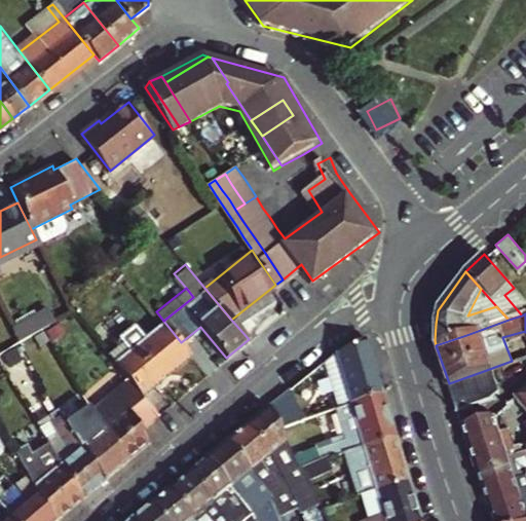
[(35,315),(12,327),(17,338),(40,326),(35,315)]
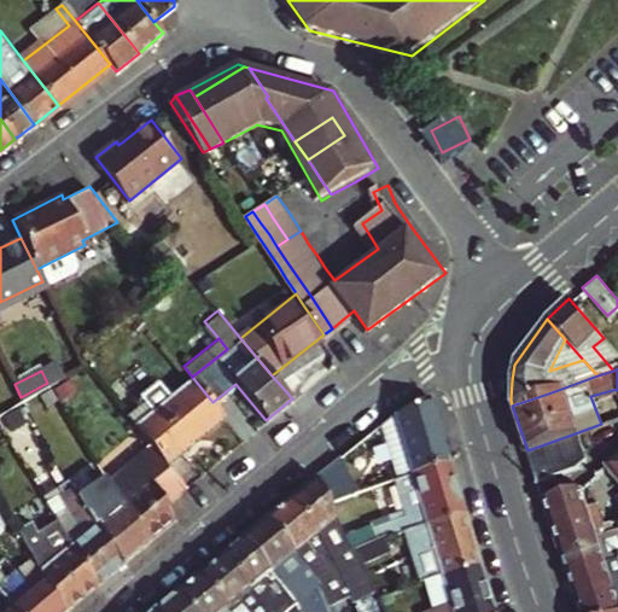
[(150,444),(163,461),(222,414),(213,402),(192,377),(159,403),(150,394),(124,414),(150,444)]
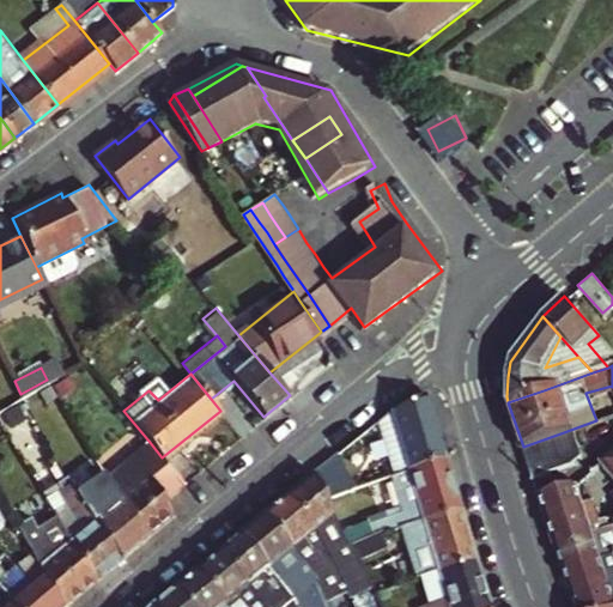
[(377,419),(393,471),(447,453),(429,388),(393,408),(383,414),(377,419)]
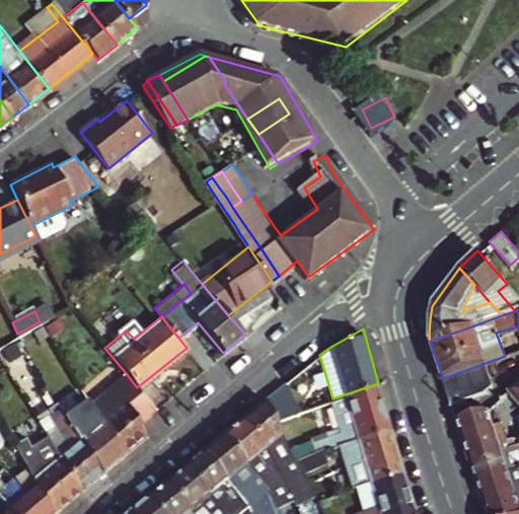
[(474,367),(443,378),(446,389),(479,379),(474,367)]
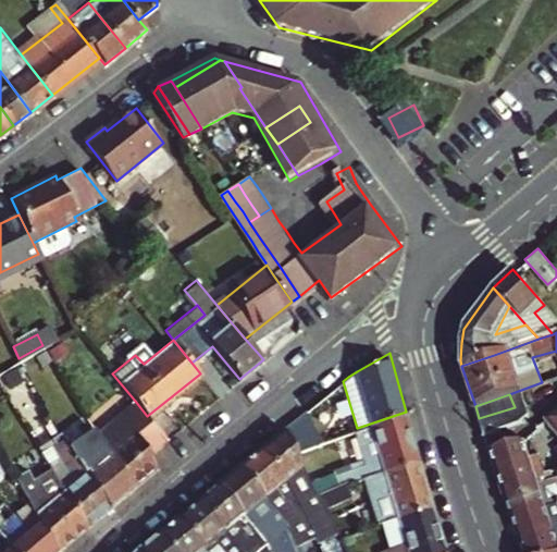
[(95,427),(101,438),(133,487),(160,465),(150,452),(165,439),(147,416),(135,401),(95,427)]
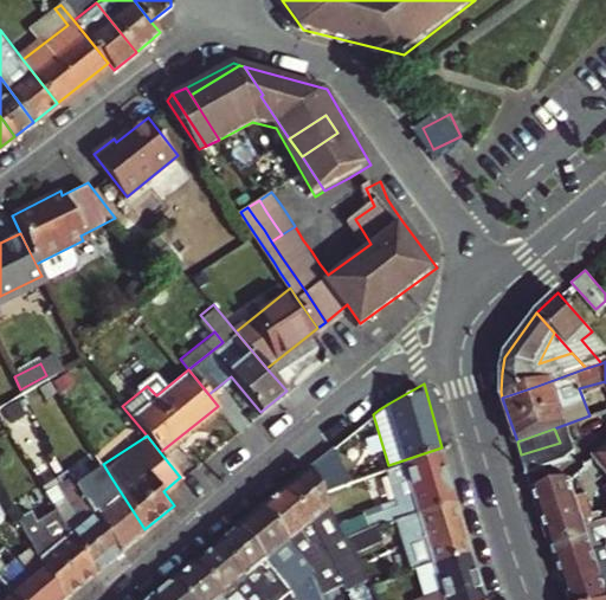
[(560,443),(521,455),(527,470),(565,457),(560,443)]
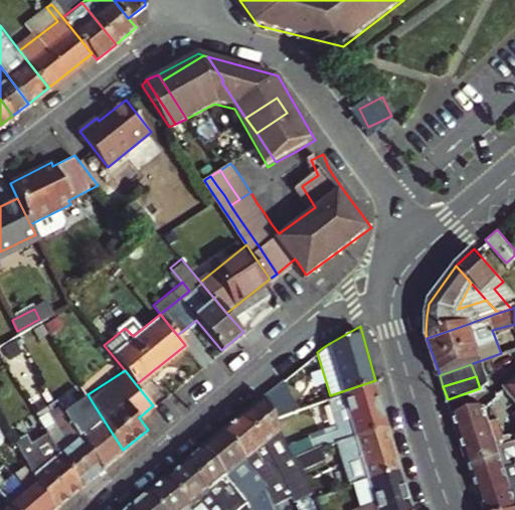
[(514,378),(505,388),(514,399),(514,378)]
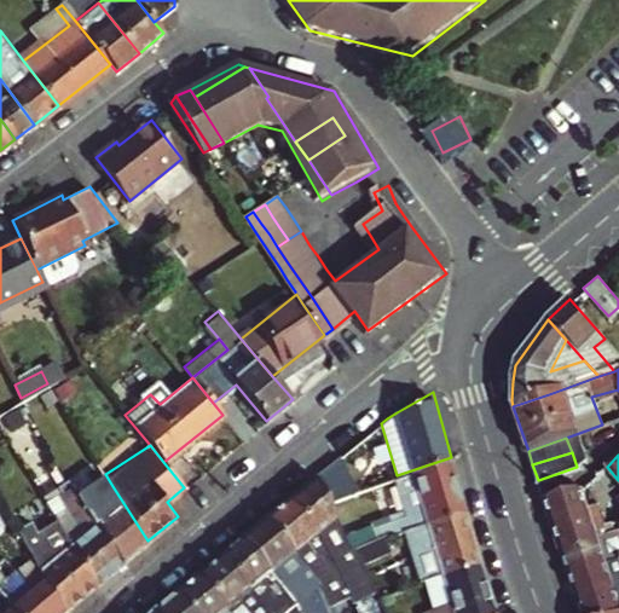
[(340,456),(318,473),(333,501),(356,491),(340,456)]
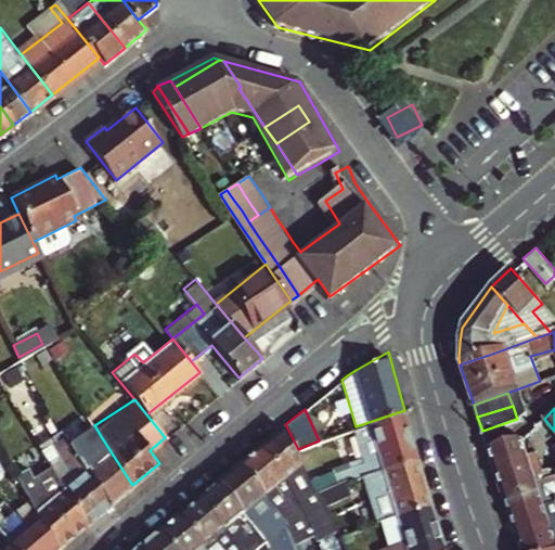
[(328,473),(332,486),(352,475),(353,478),(364,475),(378,470),(385,468),(418,457),(404,410),(356,426),(365,461),(328,473)]
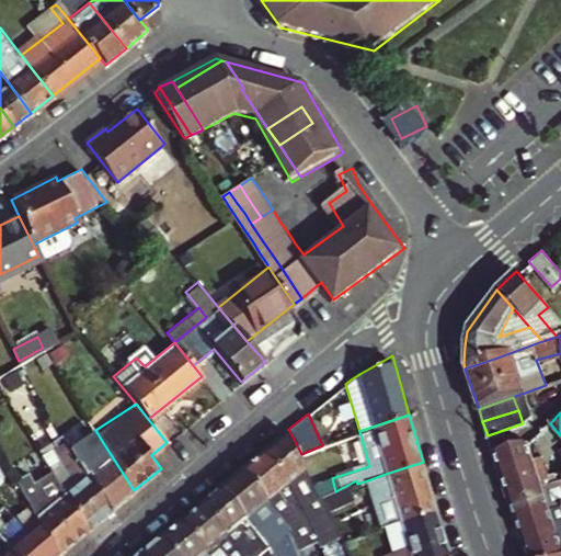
[(323,498),(301,454),(288,429),(279,435),(263,449),(313,513),(317,511),(331,541),(342,536),(332,515),(323,498)]
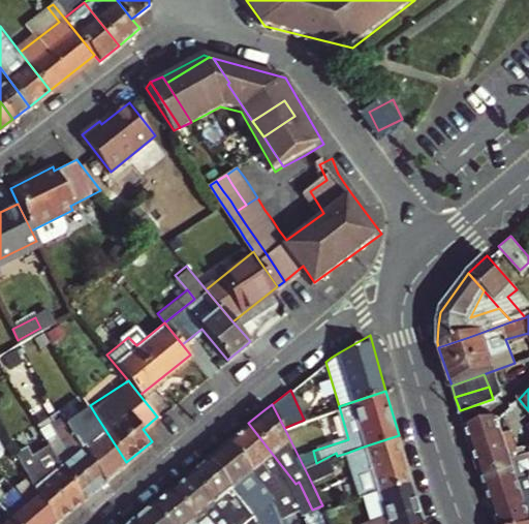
[(104,480),(73,431),(61,411),(37,427),(47,441),(83,498),(104,480)]
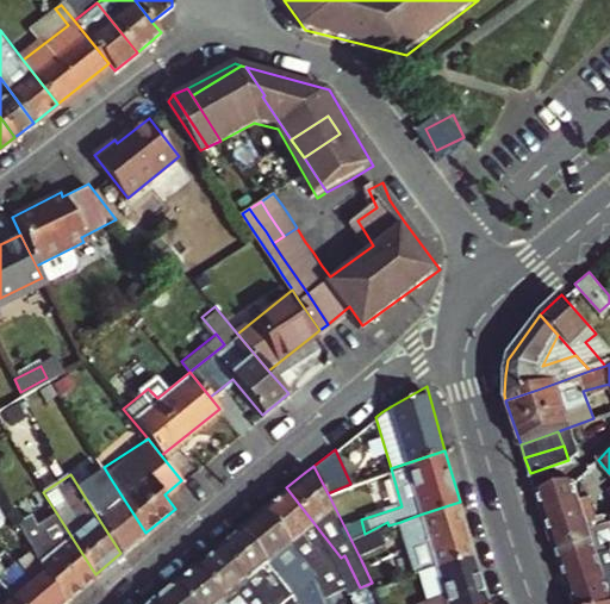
[(145,533),(111,479),(85,497),(120,553),(145,533)]
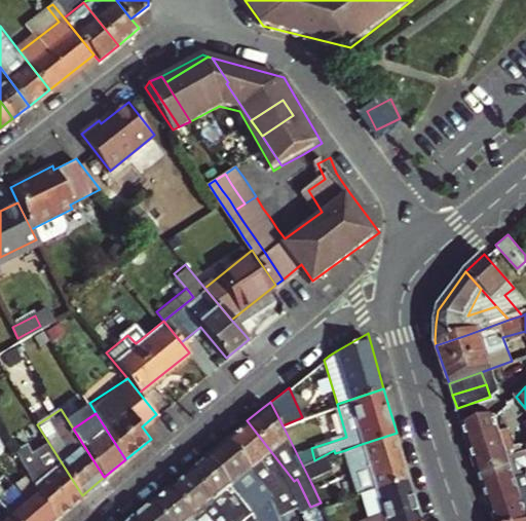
[(492,414),(462,424),(476,469),(493,461),(491,455),(503,453),(503,452),(514,448),(515,453),(522,450),(520,443),(514,445),(510,434),(501,437),(492,414)]
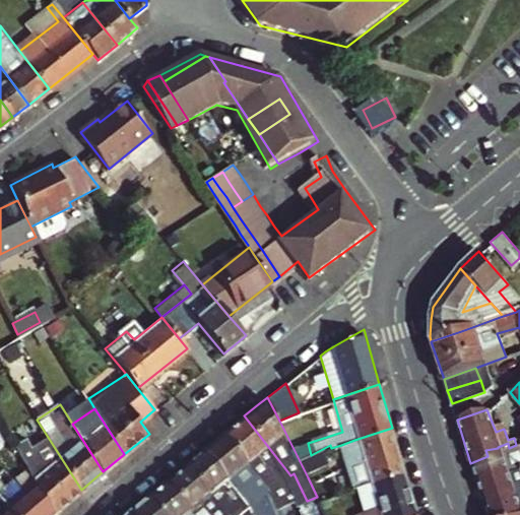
[(290,475),(244,415),(233,426),(224,432),(249,462),(260,454),(279,484),(286,478),(290,475)]
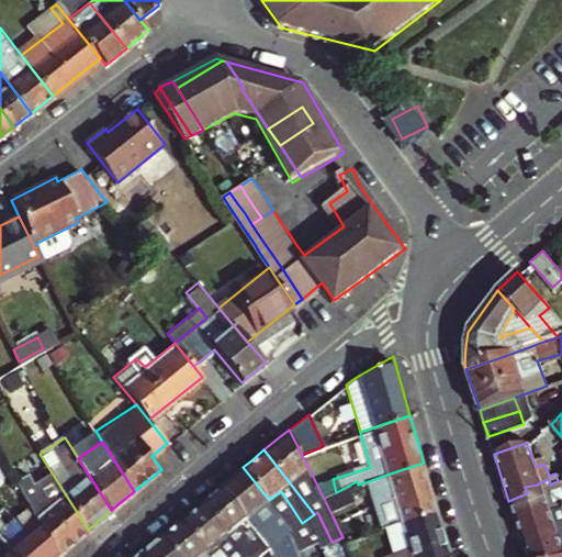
[(424,463),(390,474),(396,493),(377,500),(386,527),(407,520),(437,509),(424,463)]
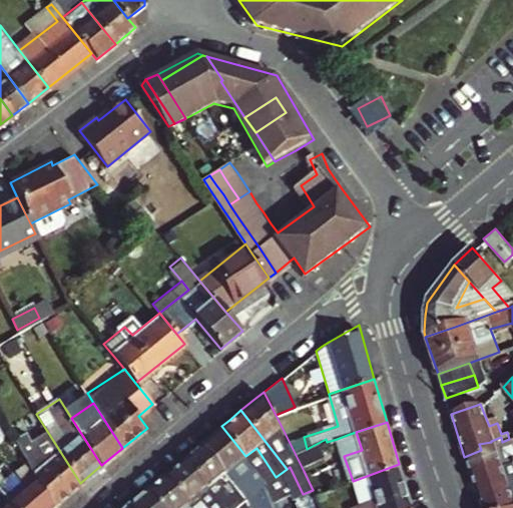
[(202,442),(247,498),(263,486),(267,483),(245,456),(221,426),(202,442)]
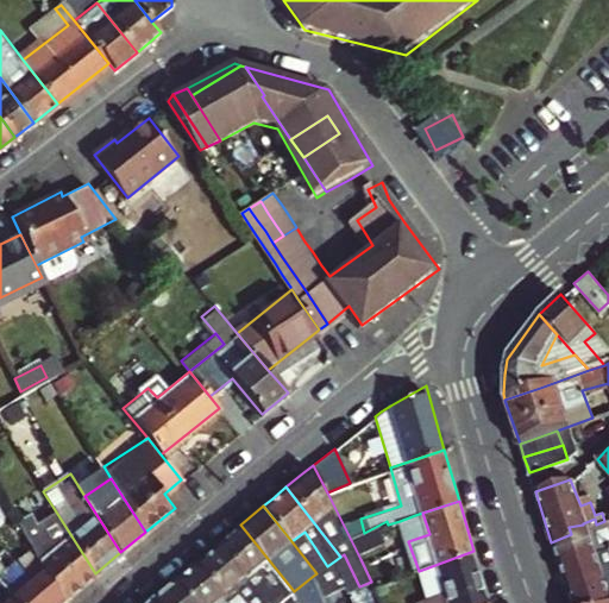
[(42,564),(63,600),(95,573),(54,508),(33,520),(26,510),(14,517),(42,564)]
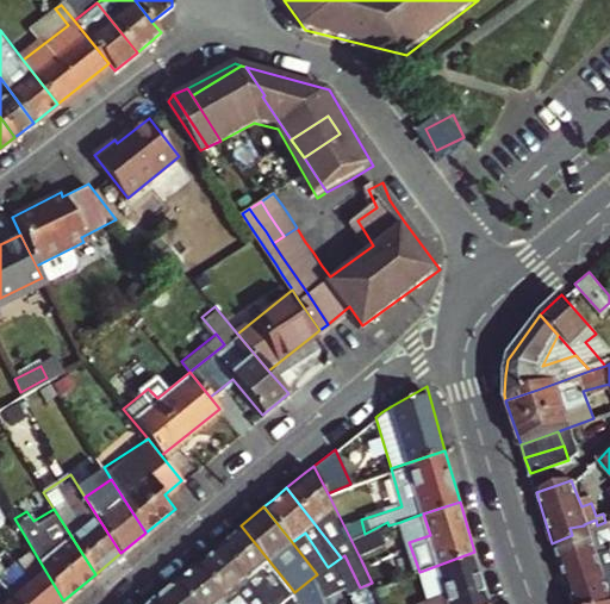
[(416,516),(400,522),(405,533),(419,528),(416,516)]
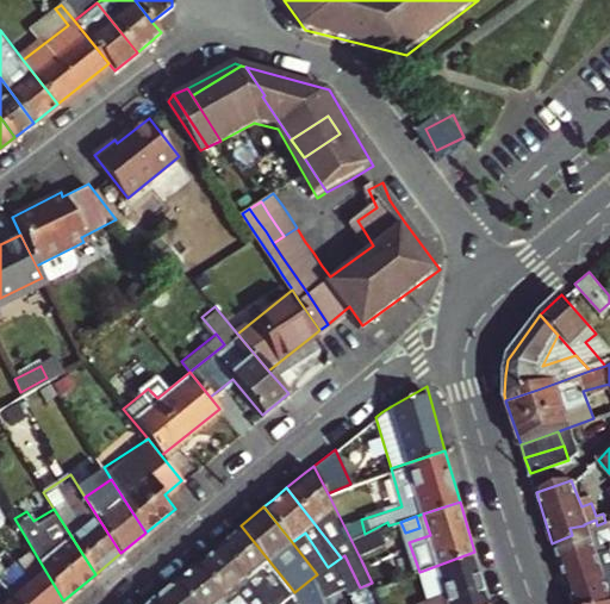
[(609,520),(605,522),(597,525),(572,535),(552,543),(558,562),(609,545),(609,520)]
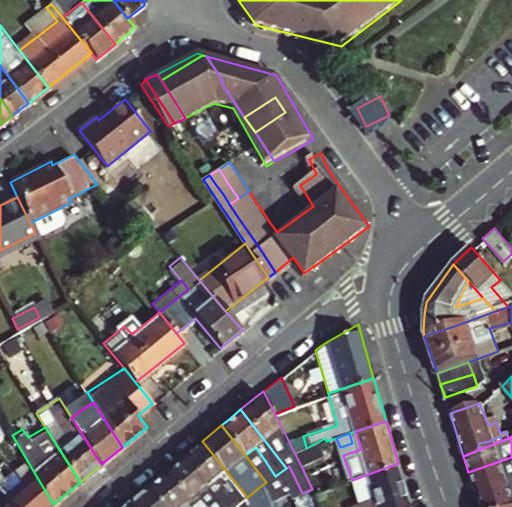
[(202,441),(184,456),(207,485),(216,478),(237,505),(247,497),(202,441)]
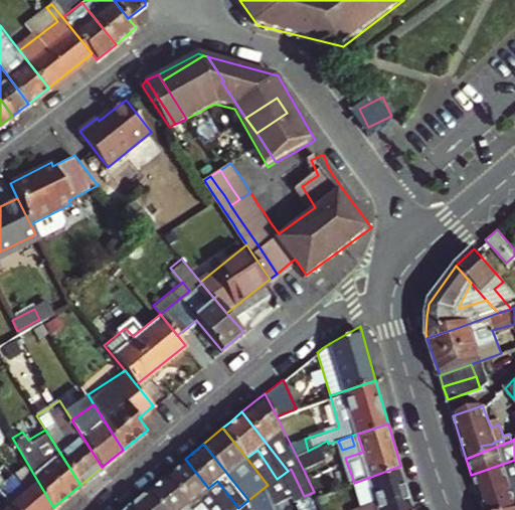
[(208,488),(185,459),(165,475),(193,509),(223,509),(225,509),(208,488)]
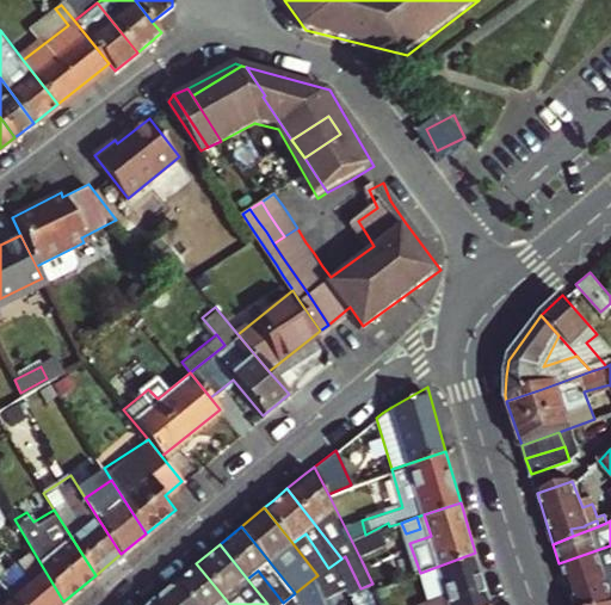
[(610,545),(559,563),(565,580),(567,587),(610,572),(610,545)]
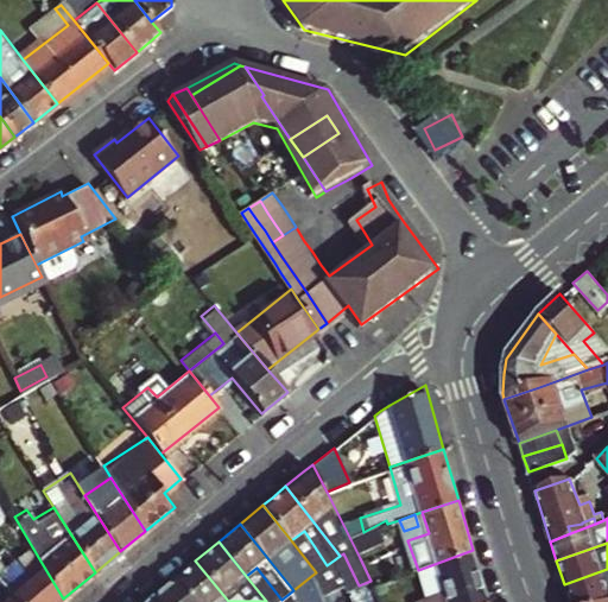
[(419,596),(420,601),(482,601),(488,600),(473,550),(441,562),(449,587),(419,596)]
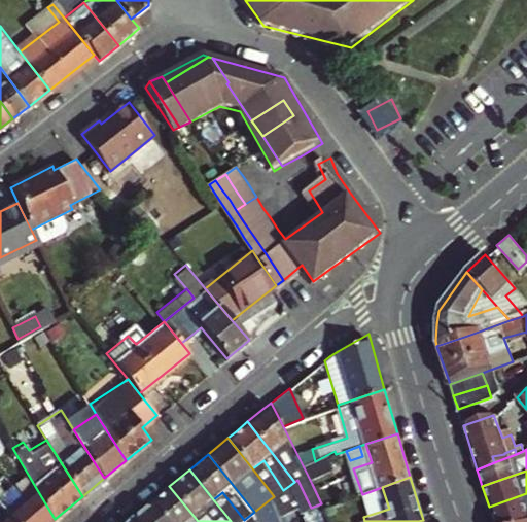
[(198,521),(169,486),(149,502),(165,521),(198,521)]
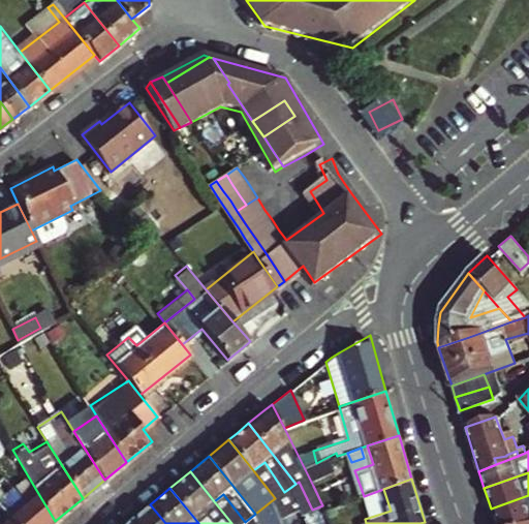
[(36,490),(6,515),(14,523),(51,523),(55,521),(36,490)]
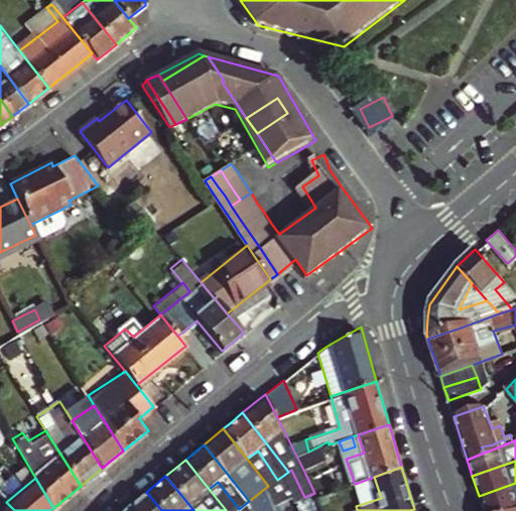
[(515,483),(479,496),(483,510),(513,510),(515,510),(515,483)]
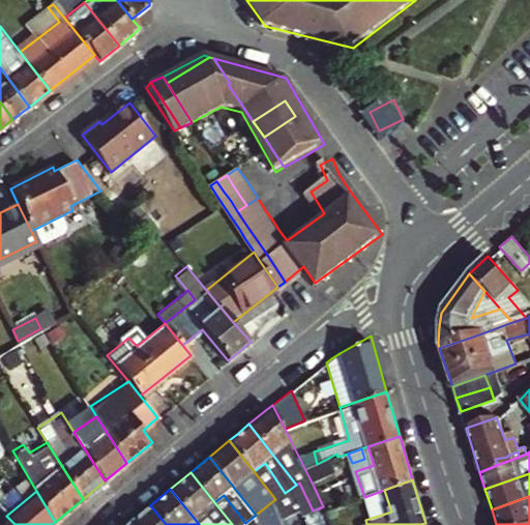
[(166,524),(150,505),(133,520),(136,524),(166,524)]
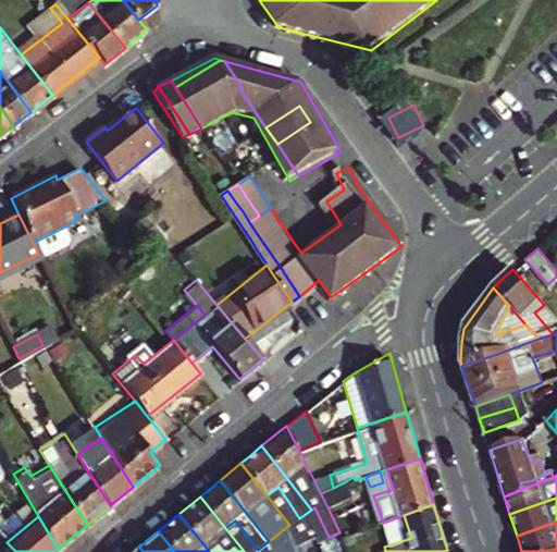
[(15,551),(7,542),(0,547),(0,551),(15,551)]
